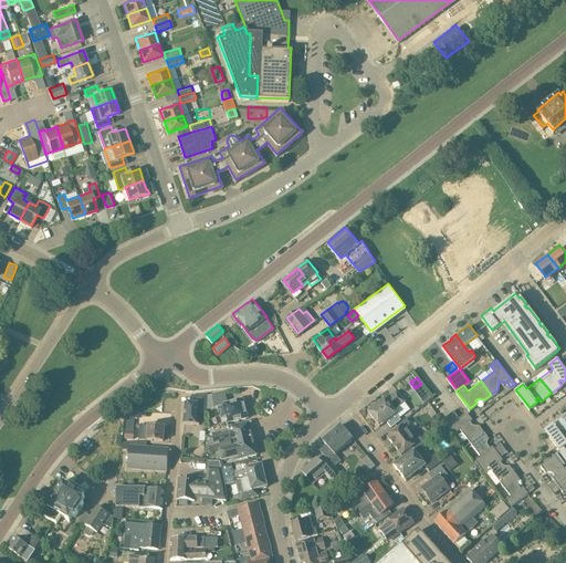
[(406,399),(397,388),(386,397),(385,396),(368,409),(379,424),(386,419),(390,425),(401,418),(396,412),(397,412),(394,408),(406,399)]
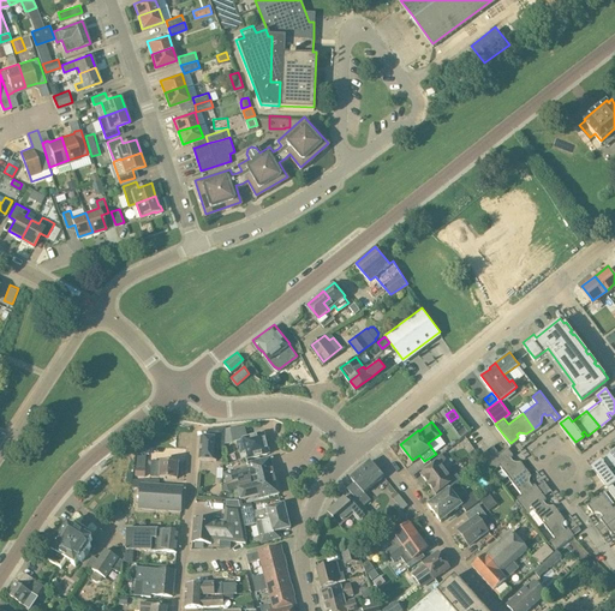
[(225,447),(225,442),(226,427),(226,424),(208,425),(208,435),(202,433),(199,456),(216,457),(218,450),(218,445),(225,447)]
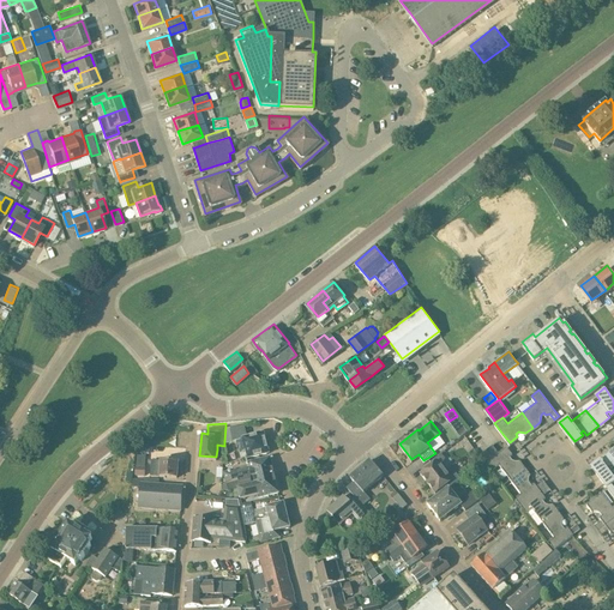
[(226,427),(224,441),(236,438),(239,445),(240,445),(241,448),(246,447),(248,454),(269,450),(264,430),(247,434),(245,423),(230,426),(226,427)]
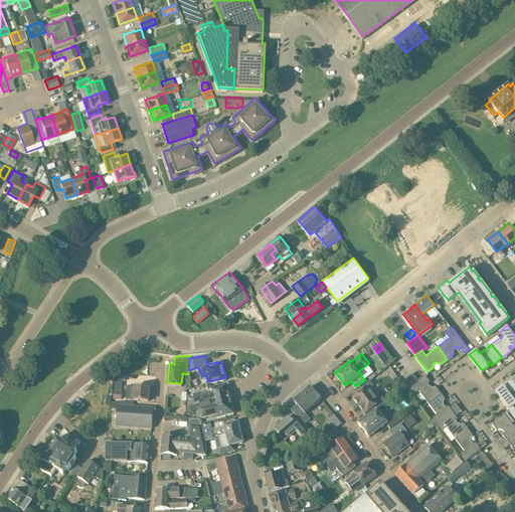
[(406,383),(416,375),(413,371),(411,373),(403,379),(406,383)]
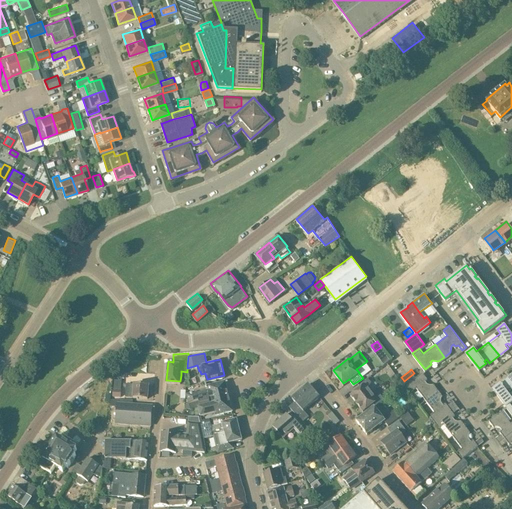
[(425,398),(438,388),(433,382),(427,382),(425,379),(427,377),(422,371),(421,372),(406,383),(411,390),(416,386),(425,398)]
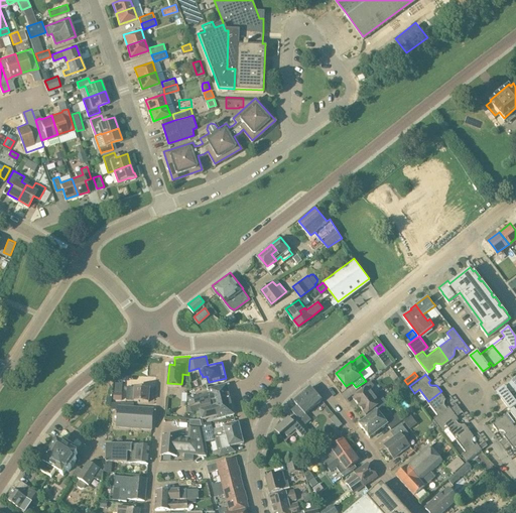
[(515,400),(513,397),(515,395),(515,376),(515,375),(505,382),(508,386),(506,388),(504,385),(497,390),(508,405),(510,407),(514,404),(515,402),(515,400)]
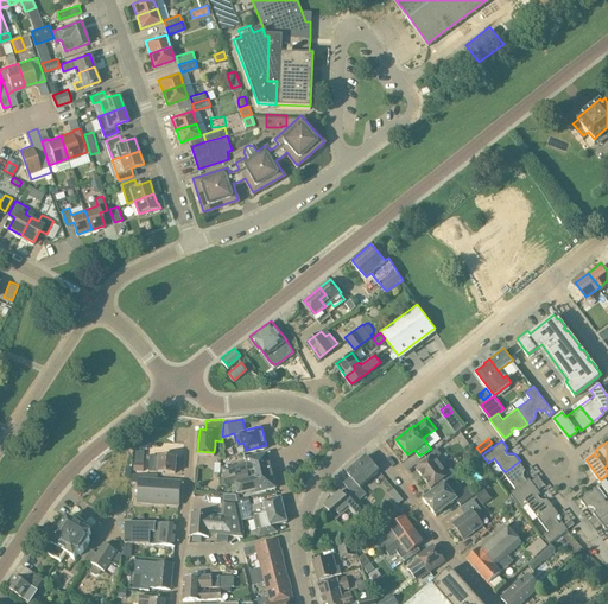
[(176,470),(177,444),(160,443),(159,453),(150,453),(149,468),(176,470)]
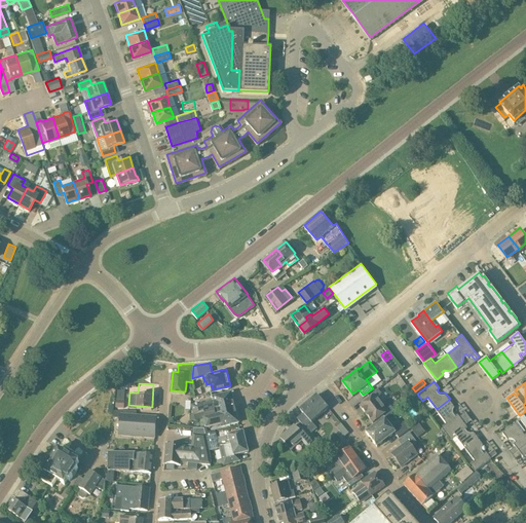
[(367,412),(381,401),(377,395),(381,390),(378,386),(369,394),(370,396),(361,404),(367,412)]
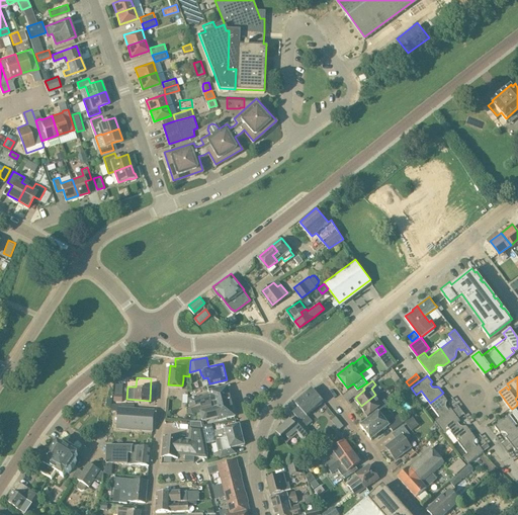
[(191,406),(231,396),(228,383),(210,389),(211,392),(189,398),(191,406)]
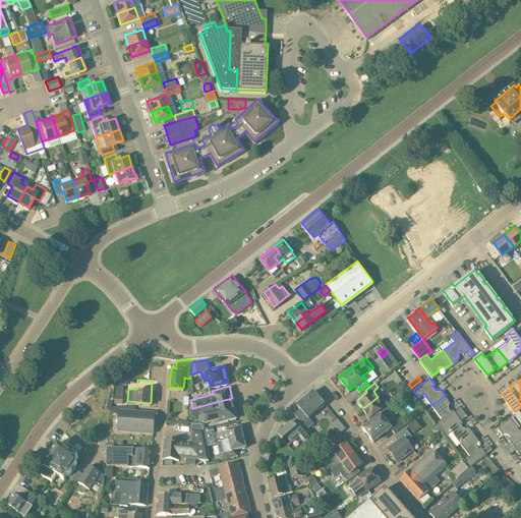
[(301,420),(308,427),(313,422),(308,416),(326,401),(313,389),(297,403),(299,406),(294,411),(301,420)]
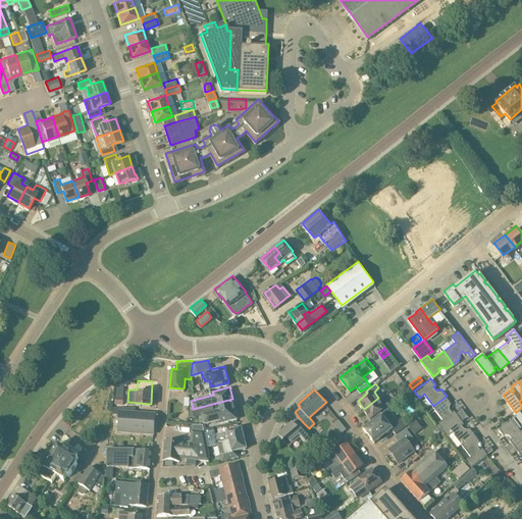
[(442,428),(465,411),(462,407),(456,411),(454,409),(452,411),(450,408),(451,402),(447,396),(433,406),(442,417),(437,421),(442,428)]
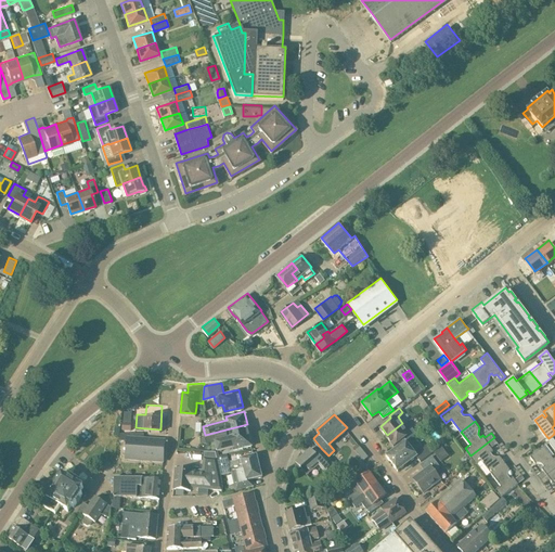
[(402,423),(387,435),(394,444),(404,436),(407,438),(416,431),(412,425),(408,429),(402,423)]
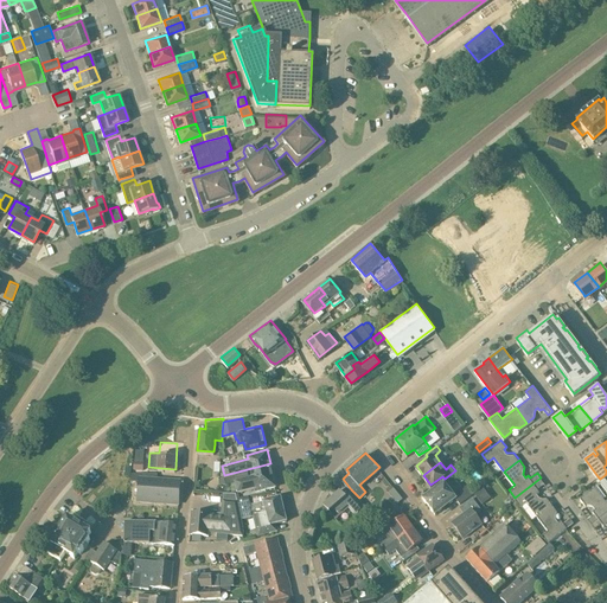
[(229,478),(224,479),(225,483),(230,482),(231,485),(238,482),(241,493),(255,489),(275,483),(272,467),(229,478)]
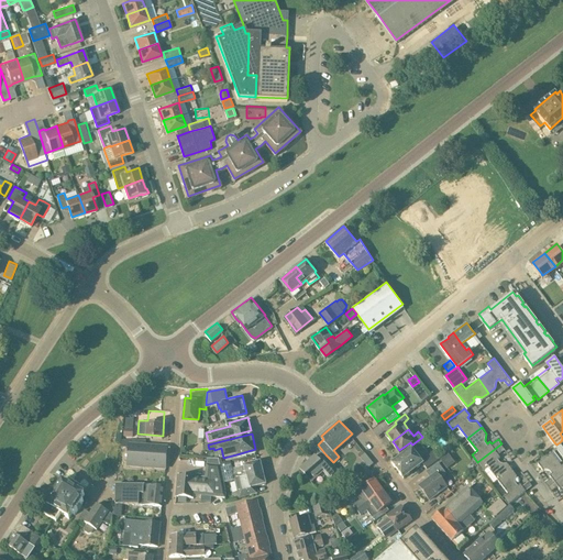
[(166,465),(167,445),(145,442),(146,437),(129,437),(121,438),(121,445),(129,445),(128,463),(166,465)]
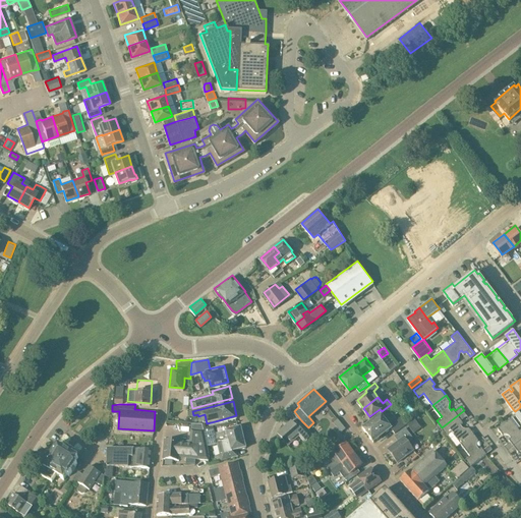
[(461,442),(473,432),(469,425),(463,425),(461,422),(463,420),(461,418),(466,414),(464,410),(442,427),(447,434),(452,429),(461,442)]
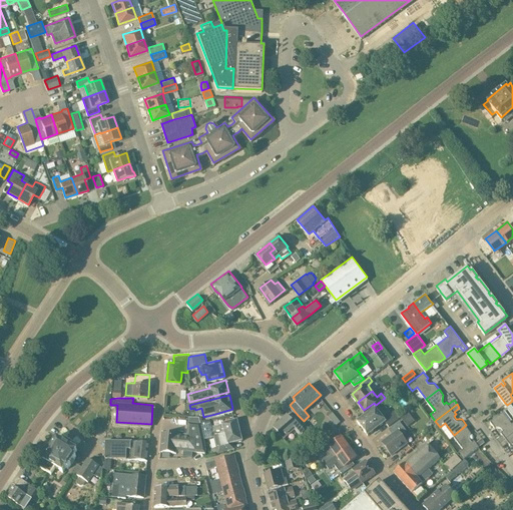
[(378,409),(375,405),(360,417),(357,419),(368,433),(385,419),(389,424),(400,416),(395,409),(385,417),(381,413),(384,411),(381,407),(378,409)]
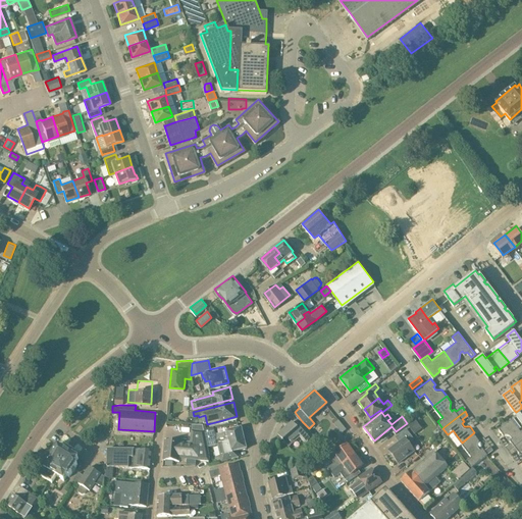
[(342,430),(347,427),(338,417),(333,421),(342,430)]
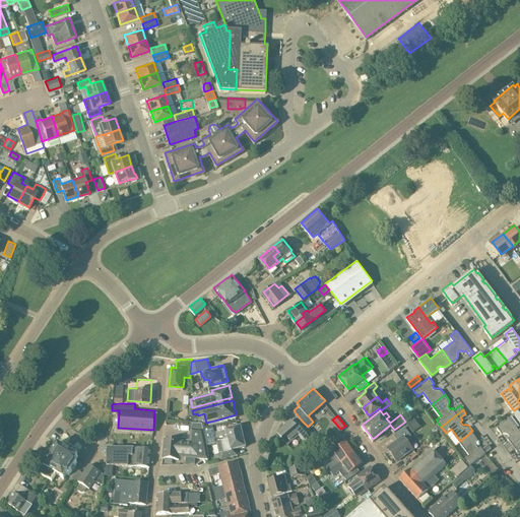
[(413,415),(406,422),(412,431),(420,425),(413,415)]
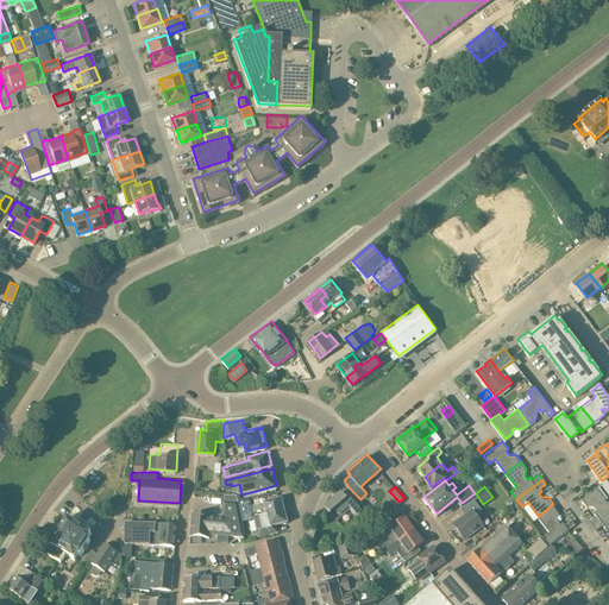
[(592,523),(608,510),(608,499),(608,500),(596,486),(582,498),(586,505),(595,505),(597,509),(594,511),(596,514),(589,520),(592,523)]
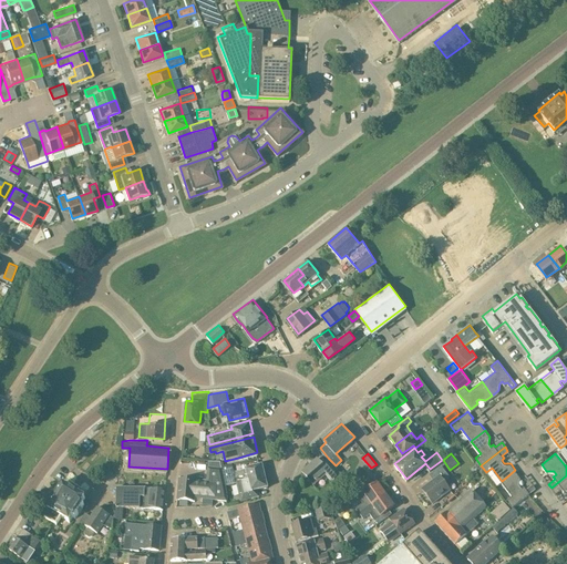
[(341,472),(336,465),(328,458),(323,462),(317,455),(302,469),(303,471),(301,473),(302,480),(310,479),(313,482),(327,471),(333,479),(341,472)]
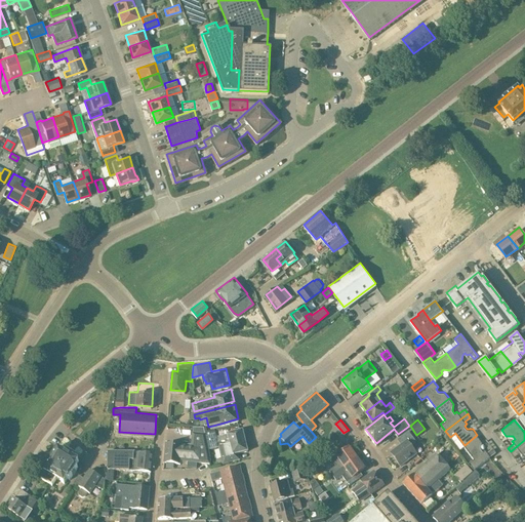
[(166,441),(164,459),(180,462),(180,458),(199,459),(210,460),(210,456),(209,447),(206,433),(205,430),(204,426),(194,426),(193,432),(192,443),(182,443),(182,442),(166,441)]
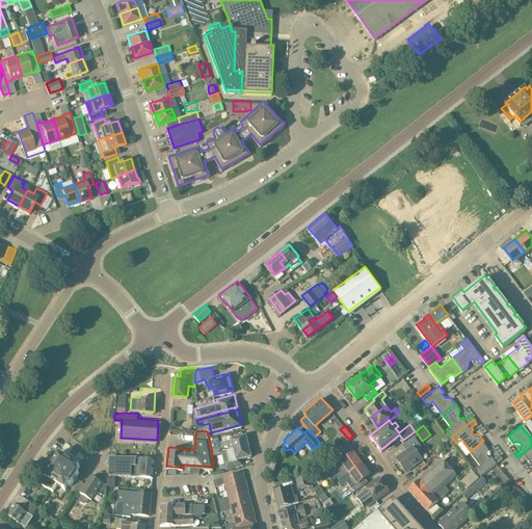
[(209,435),(208,435),(209,439),(212,453),(213,453),(222,451),(248,444),(246,433),(231,438),(232,442),(220,445),(217,432),(209,434),(209,435)]
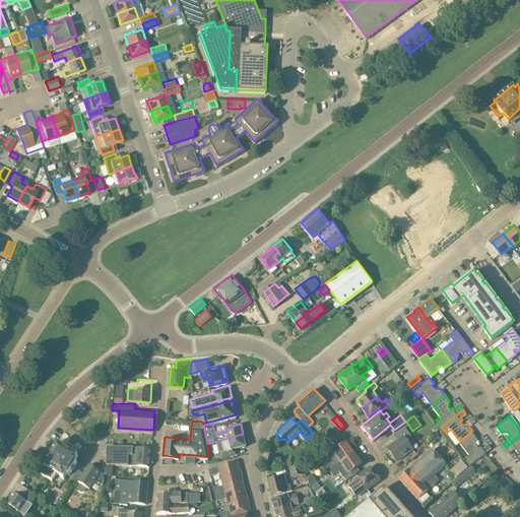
[(396,459),(412,447),(407,439),(412,435),(404,425),(394,433),(397,438),(387,446),(396,459)]
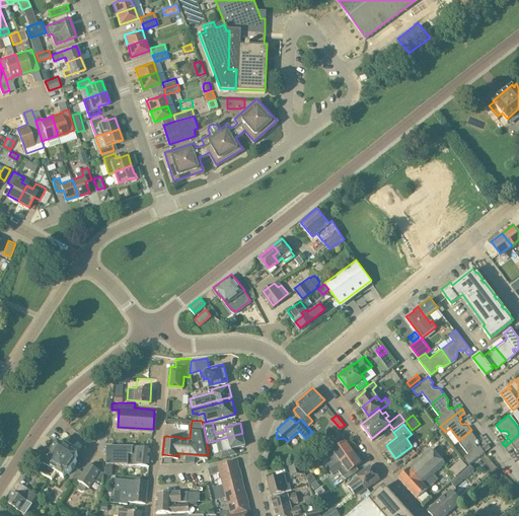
[(471,430),(459,440),(468,452),(463,456),(468,462),(484,451),(485,450),(490,446),(487,442),(482,446),(479,444),(477,445),(475,443),(476,436),(471,430)]
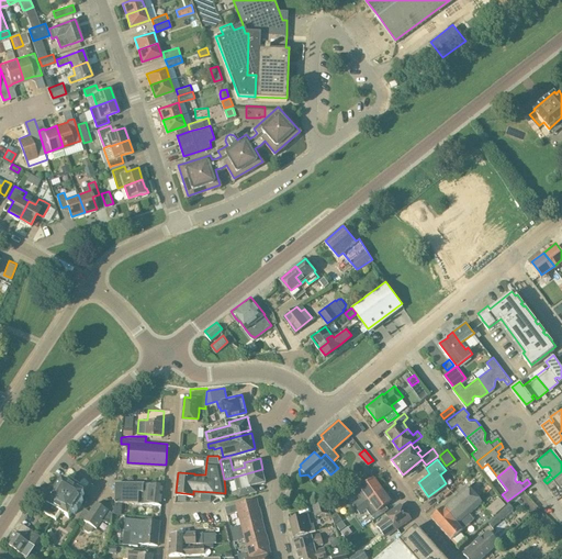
[(262,469),(235,477),(239,494),(257,490),(256,483),(266,481),(262,469)]
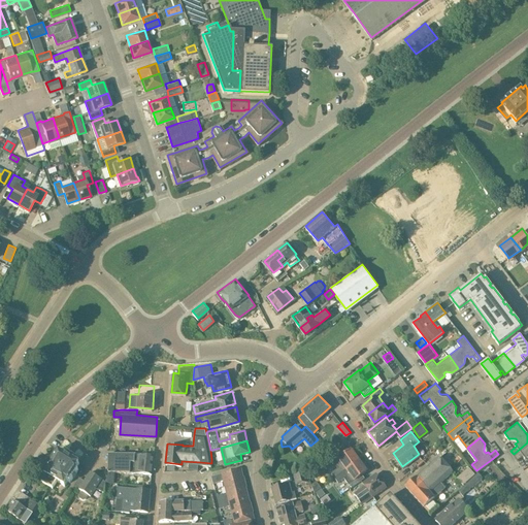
[(527,463),(527,443),(514,454),(517,458),(523,454),(525,456),(527,455),(527,462),(527,463)]
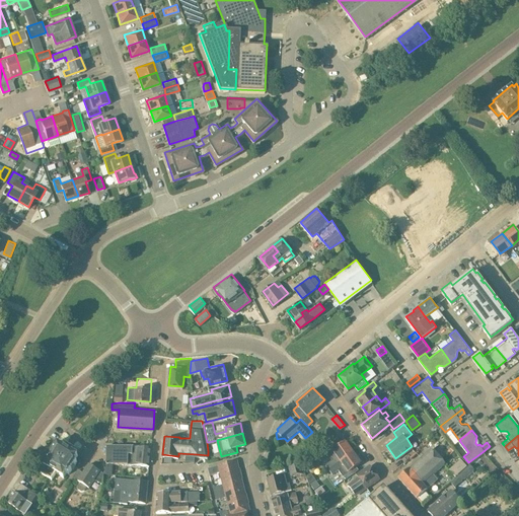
[(331,457),(326,461),(330,466),(341,459),(354,450),(353,450),(346,439),(332,448),(327,452),(331,457)]
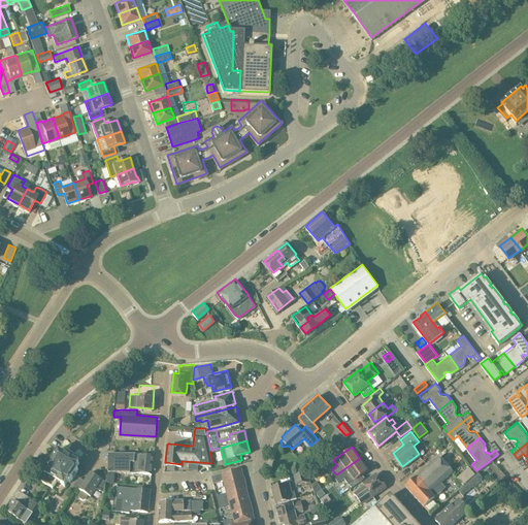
[(52,459),(74,473),(78,467),(76,465),(79,461),(59,448),(52,459)]
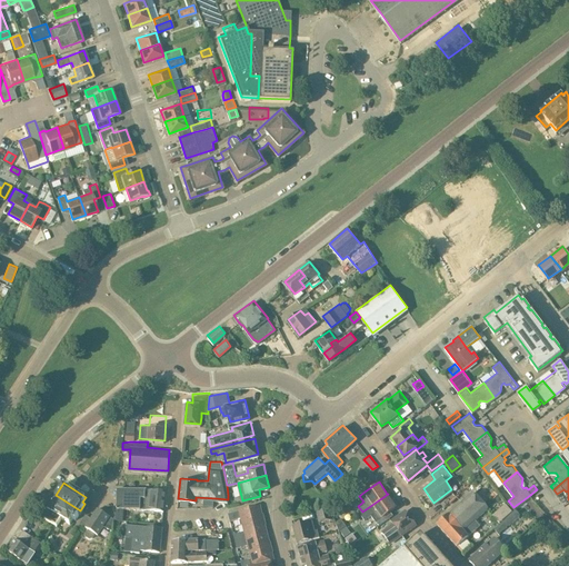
[(145,495),(165,497),(166,488),(146,487),(117,487),(117,507),(140,507),(140,496),(145,496),(145,495)]
